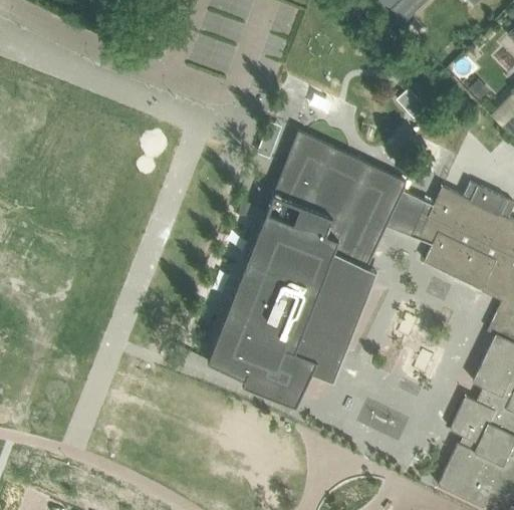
[(403,0),(392,11),(405,24),(429,0),(403,0)]
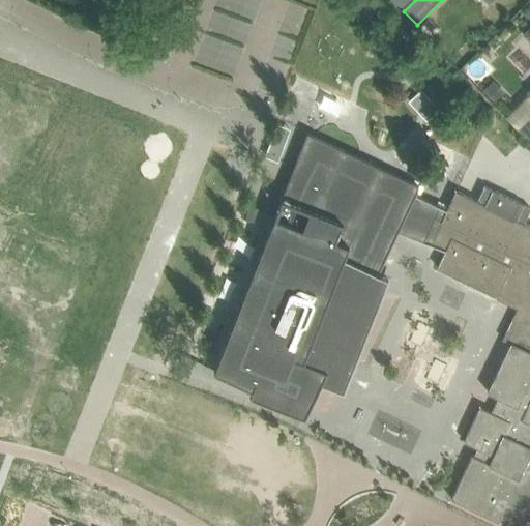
[(505,95),(494,83),(483,93),(495,106),(505,95)]
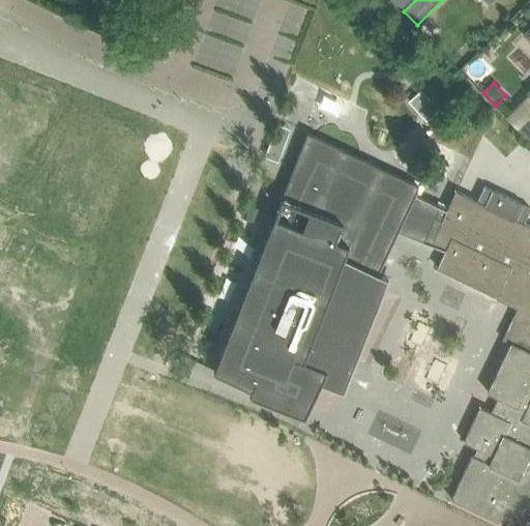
[(422,93),(412,103),(421,112),(432,103),(422,93)]
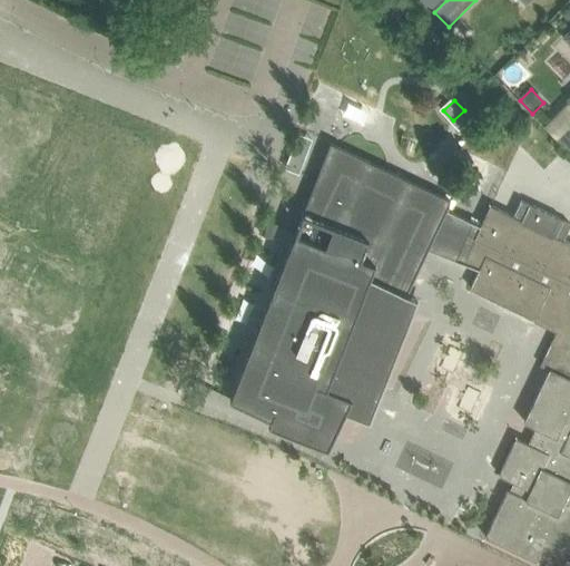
[(569,128),(558,142),(569,154),(569,128)]
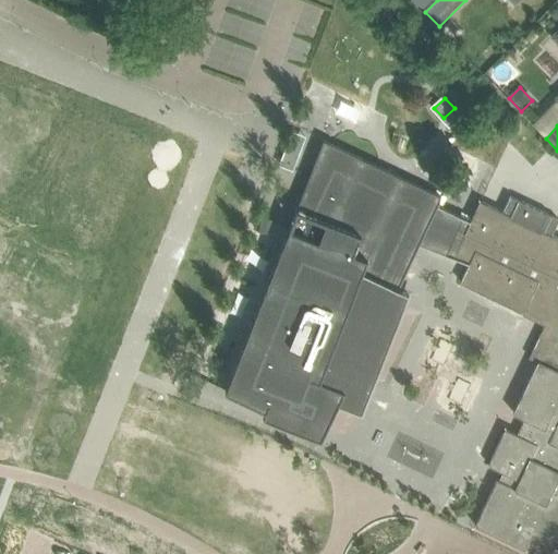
[(263,418),(322,438),(328,426),(338,406),(362,414),(409,294),(399,291),(420,247),(470,266),(461,285),(523,315),(526,311),(548,322),(530,361),(537,364),(513,416),(525,422),(518,437),(506,432),(489,468),(507,477),(504,484),(497,482),(475,528),(525,552),(532,538),(556,548),(557,543),(557,240),(552,238),(557,224),(557,221),(510,200),(502,215),(481,204),(471,224),(438,208),(443,199),(324,143),(226,393),(265,412),(263,418)]
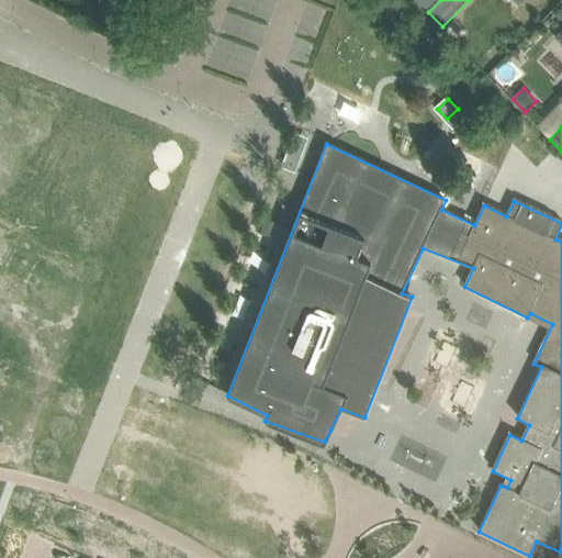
[(260,220),(255,233),(268,238),(274,225),(260,220)]
